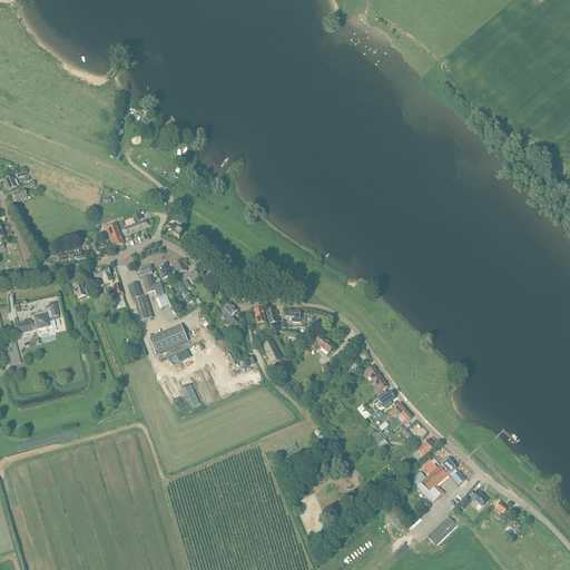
[(12,178),(5,182),(7,186),(6,187),(8,192),(16,187),(12,178)]
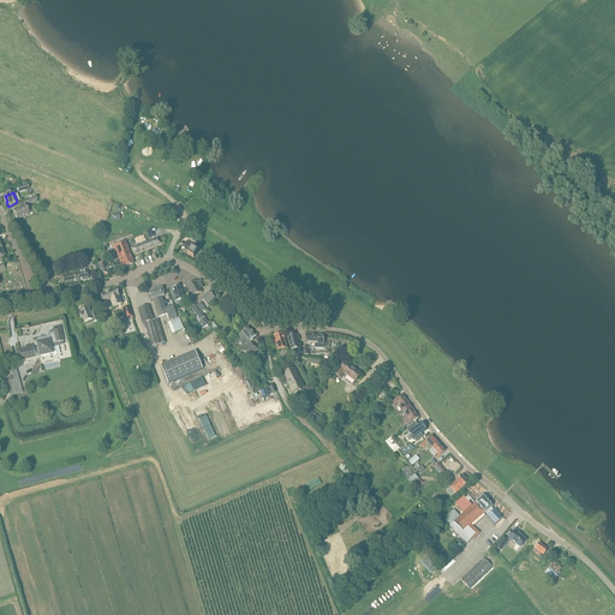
[(18,219),(29,214),(24,206),(13,210),(18,219)]
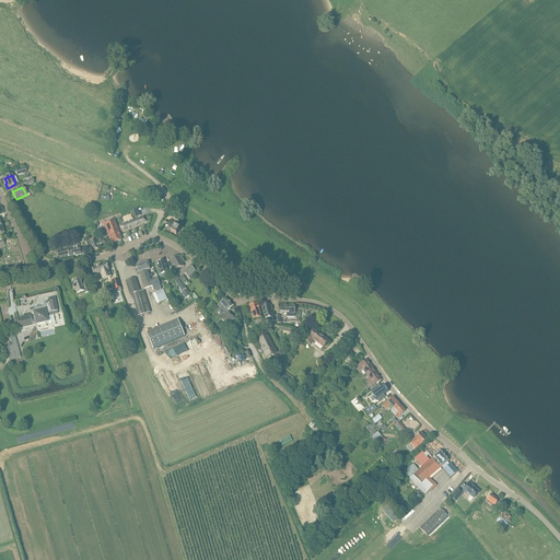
[(125,224),(119,226),(121,232),(146,222),(144,217),(143,217),(133,220),(133,219),(124,222),(125,224)]
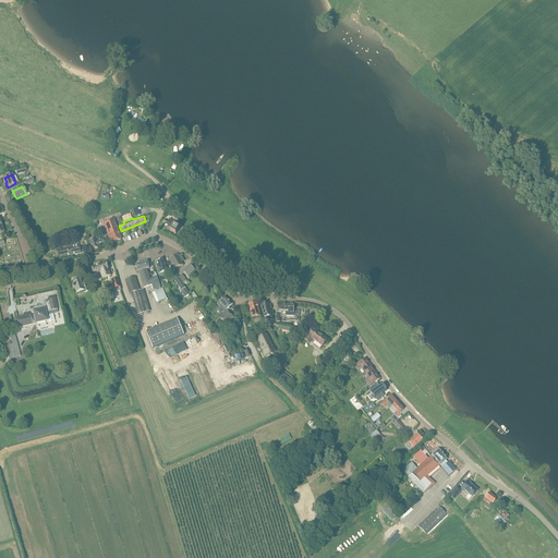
[(176,235),(180,230),(176,228),(178,223),(170,218),(168,222),(167,221),(162,229),(172,234),(172,233),(176,235)]
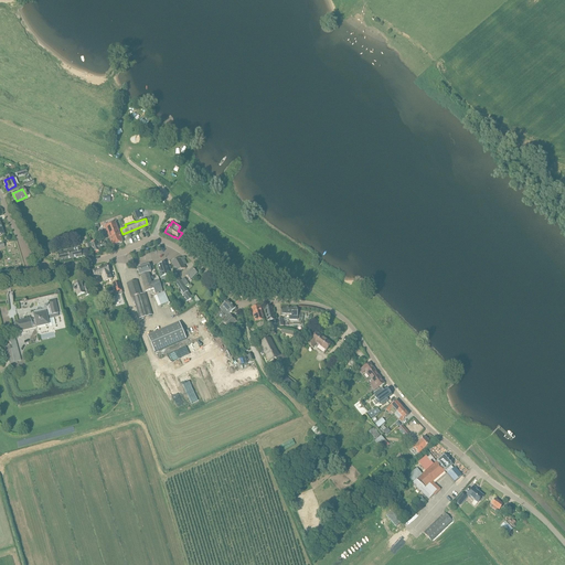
[(112,242),(114,246),(123,243),(115,223),(105,226),(112,243),(112,242)]
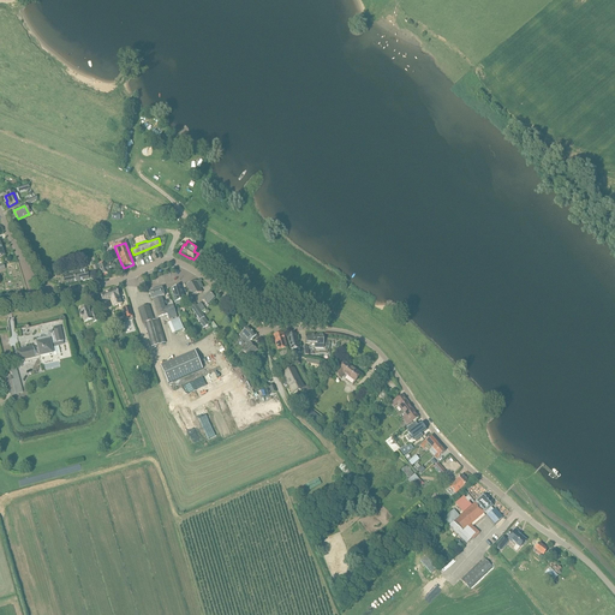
[(81,273),(78,273),(81,281),(93,279),(91,274),(99,272),(97,267),(96,264),(93,266),(94,269),(91,270),(88,270),(88,268),(79,269),(81,273)]
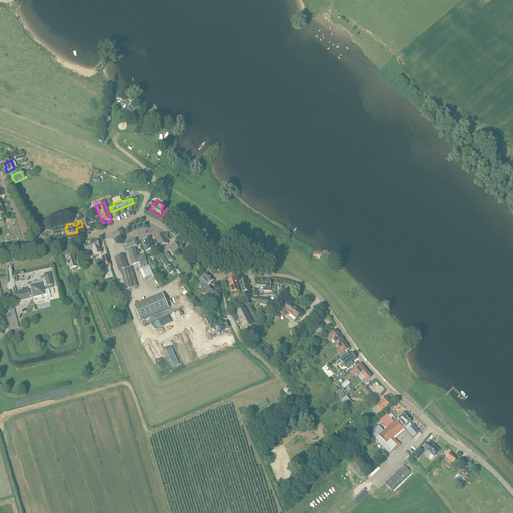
[(85,229),(90,227),(97,225),(95,220),(88,222),(87,220),(83,221),(85,229)]
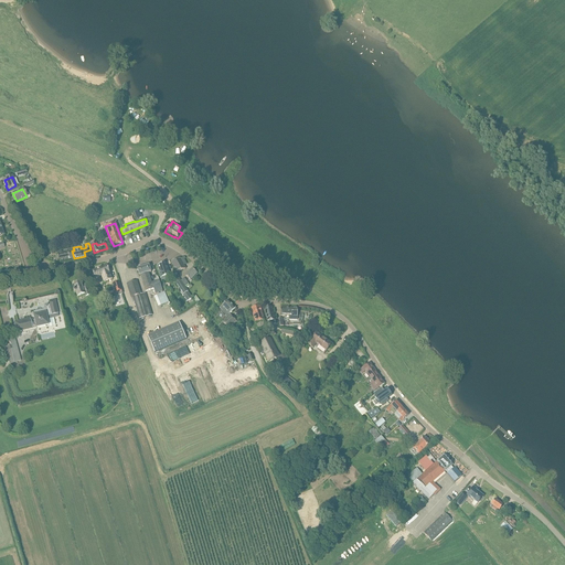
[(72,251),(74,251),(73,245),(68,246),(71,251),(57,254),(60,263),(67,260),(66,260),(74,258),(72,251)]
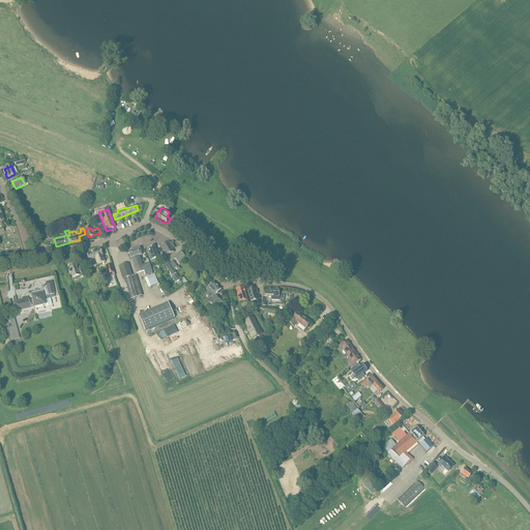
[(166,255),(174,253),(173,249),(170,243),(169,242),(160,245),(166,255)]
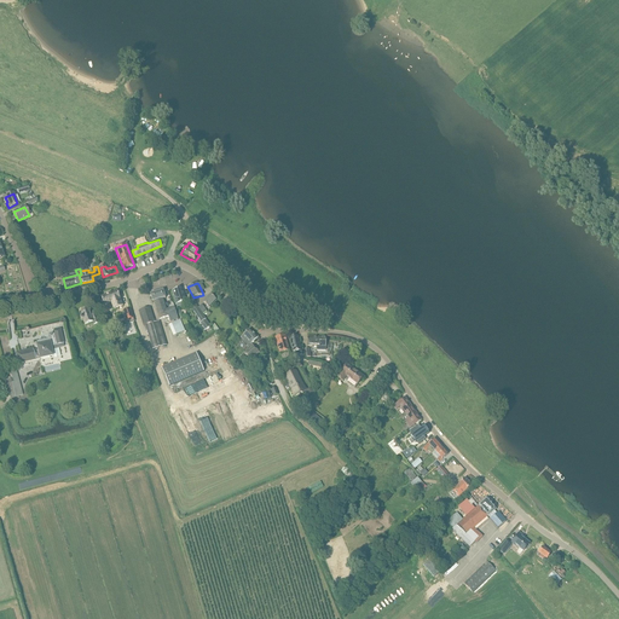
[(180,289),(172,291),(177,305),(186,301),(184,293),(181,294),(180,289)]
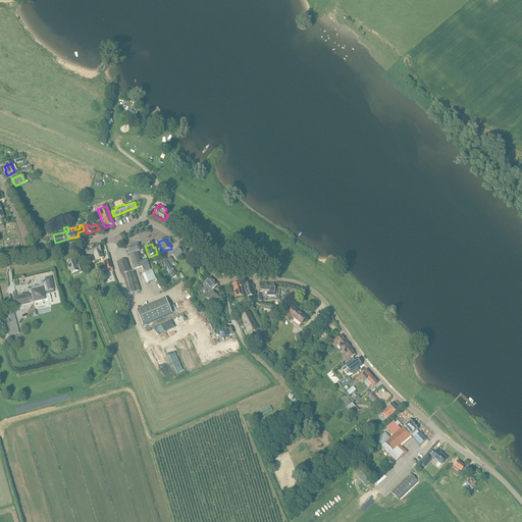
[(138,245),(126,248),(128,255),(131,255),(138,252),(140,252),(138,245)]
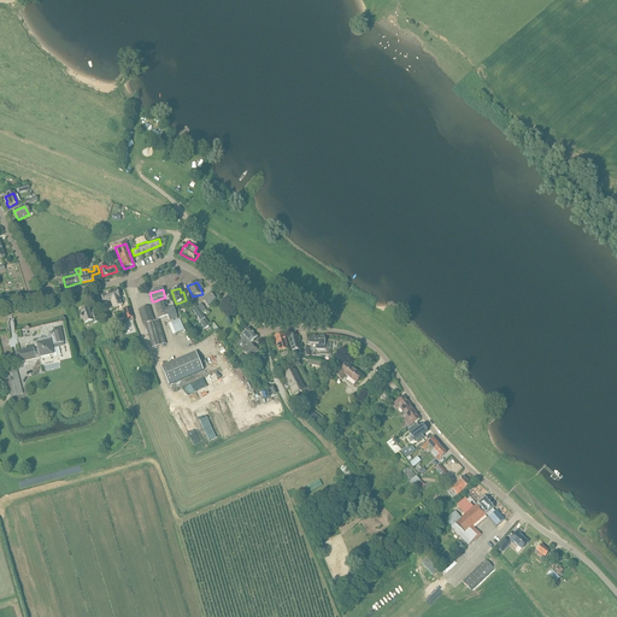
[(119,298),(117,291),(101,297),(104,304),(111,301),(113,309),(123,305),(119,298)]
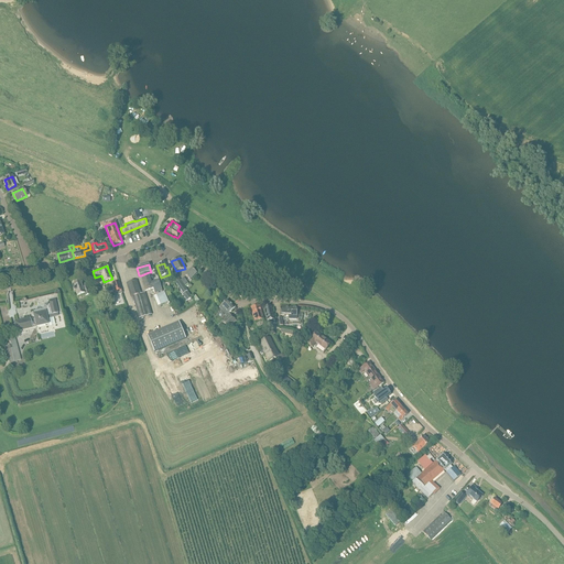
[(197,273),(192,268),(185,275),(191,280),(197,273)]
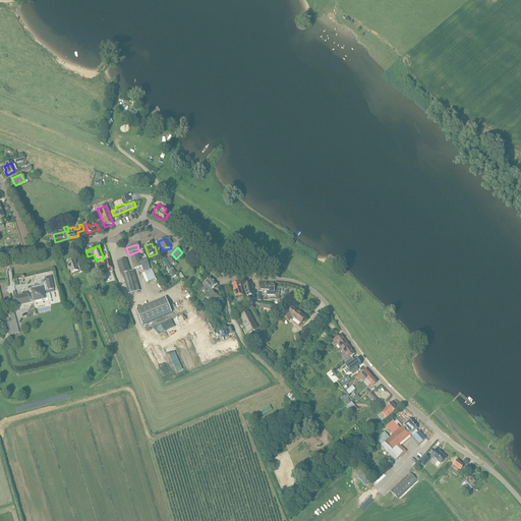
[(139,261),(137,251),(130,254),(134,270),(136,269),(137,273),(142,272),(150,270),(147,258),(139,261)]
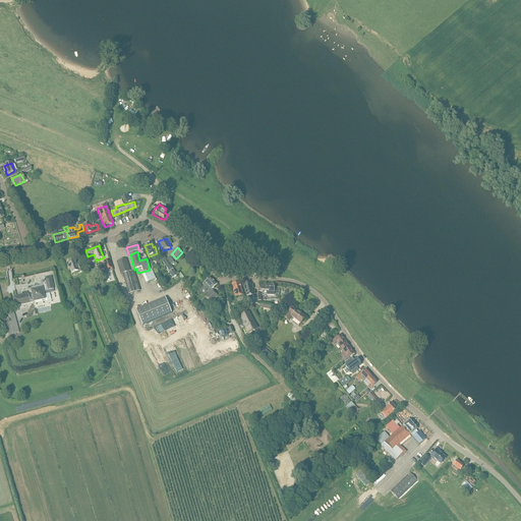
[(162,261),(167,269),(167,270),(172,278),(177,275),(166,257),(162,261)]
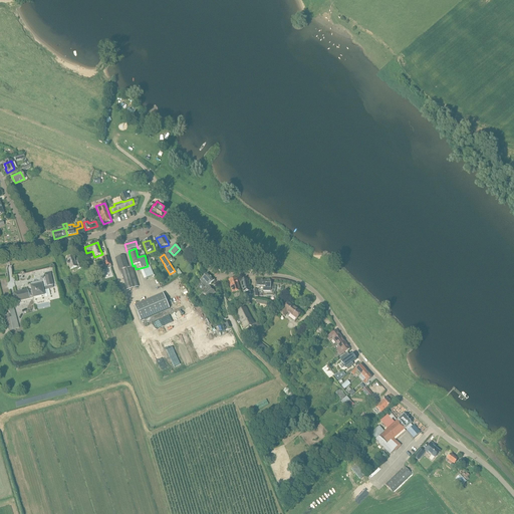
[(124,255),(115,258),(118,270),(122,269),(127,268),(124,255)]
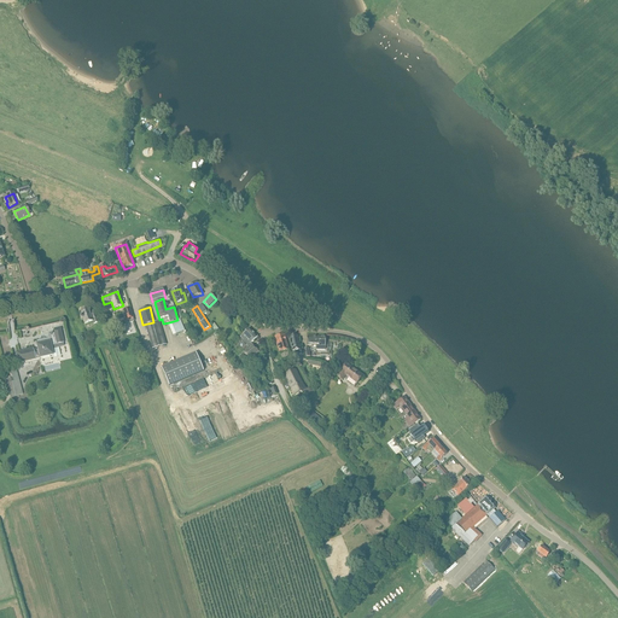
[(130,308),(123,310),(127,320),(128,324),(134,321),(133,318),(130,308)]
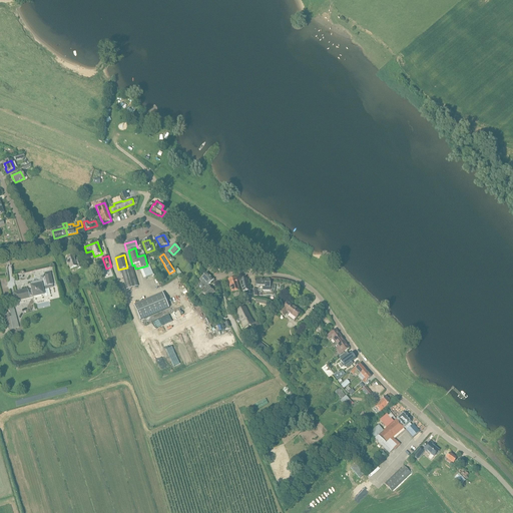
[(68,266),(69,266),(71,270),(76,268),(77,270),(83,269),(79,258),(76,260),(75,261),(74,258),(71,258),(69,259),(67,261),(66,261),(67,264),(67,265),(67,266),(68,266)]
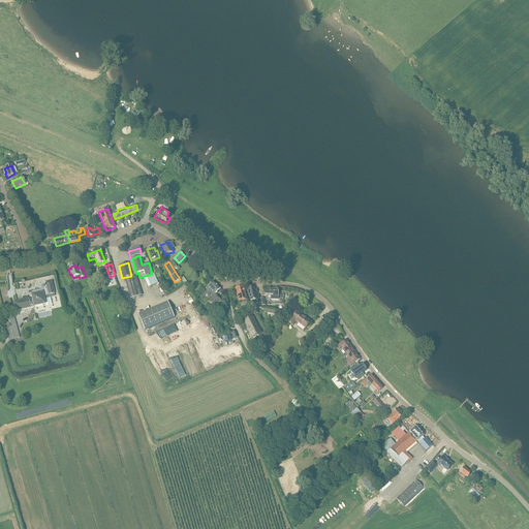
[(154,274),(144,277),(148,287),(157,283),(154,274)]
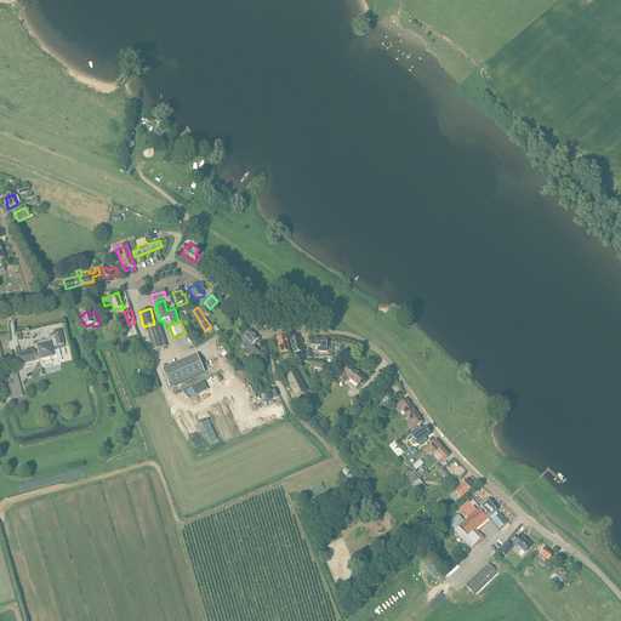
[(154,324),(148,325),(155,351),(167,347),(159,323),(154,324)]
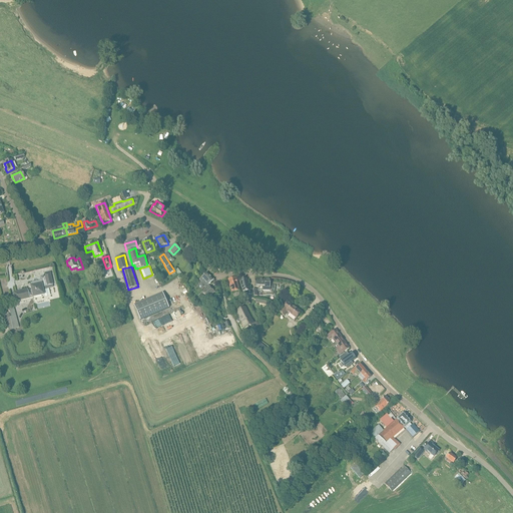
[(28,290),(13,294),(15,302),(43,295),(42,290),(53,288),(52,286),(52,285),(50,273),(44,275),(44,278),(40,279),(41,285),(30,287),(31,291),(28,291),(28,290)]
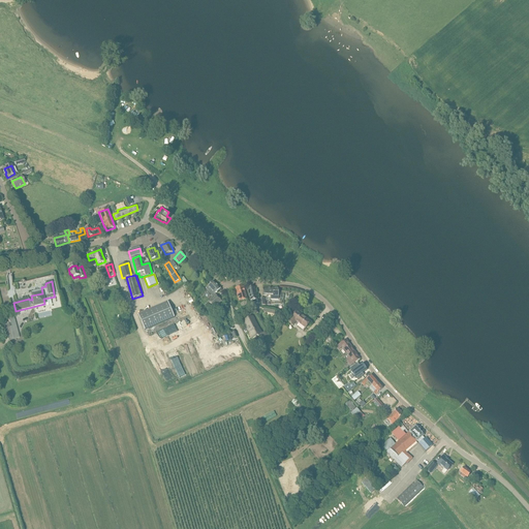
[(215,294),(220,289),(213,282),(208,287),(207,288),(212,294),(211,296),(213,298),(209,302),(213,307),(221,301),(215,294)]
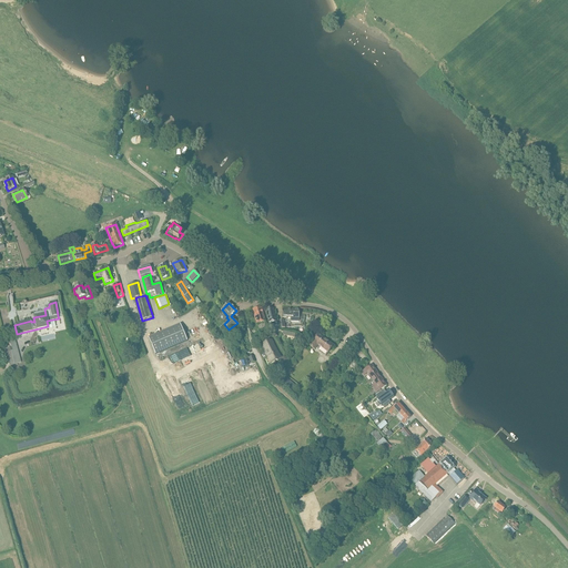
[(262,307),(257,308),(253,310),(256,324),(265,322),(262,307)]
